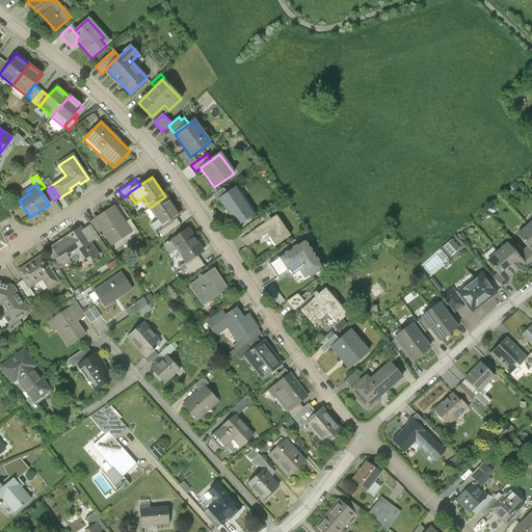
[(223,188),(213,195),(217,201),(219,200),(228,193),(223,188)]
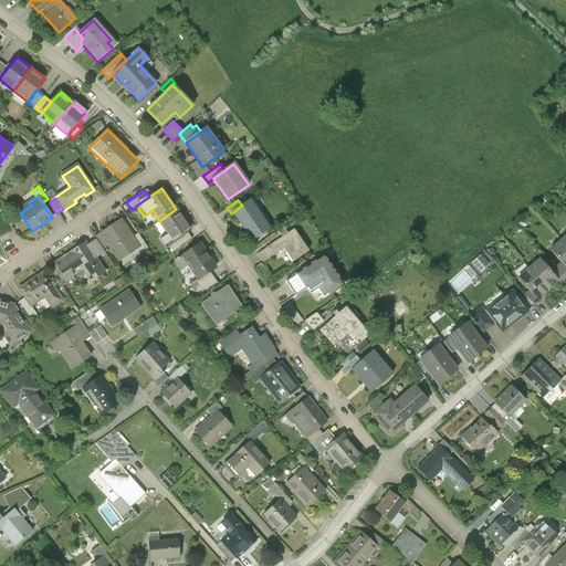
[(242,206),(233,212),(252,240),(270,228),(251,200),(242,206)]
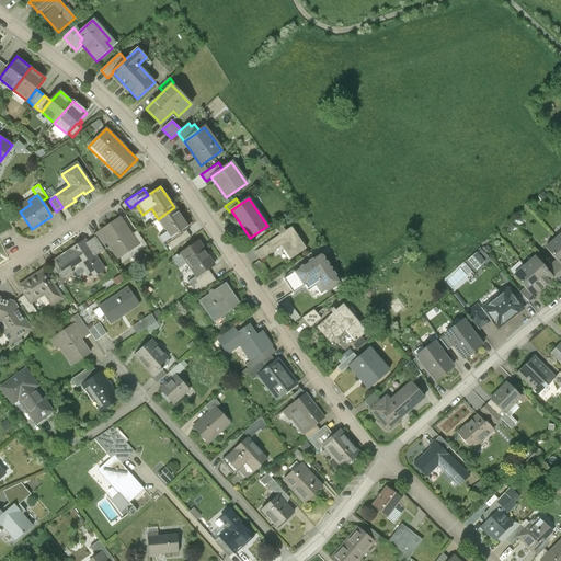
[(174,207),(158,219),(172,240),(186,230),(189,229),(174,207)]
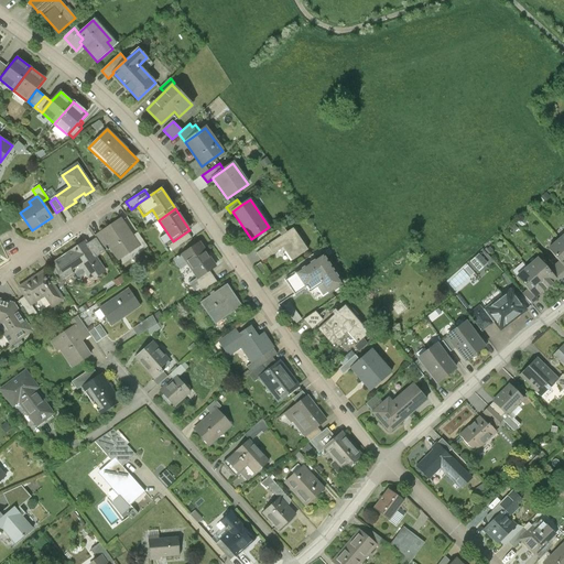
[(132,237),(121,220),(101,234),(108,243),(119,260),(139,248),(139,247),(132,237)]
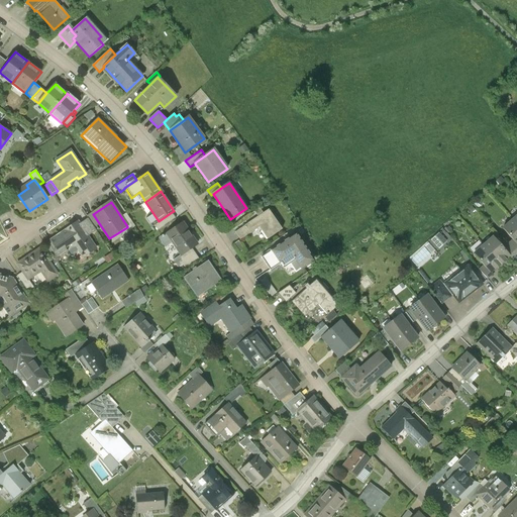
[(282,228),(270,211),(264,215),(261,210),(255,213),(257,216),(245,225),(235,232),(241,239),(250,233),(251,233),(260,228),(267,238),(282,228)]
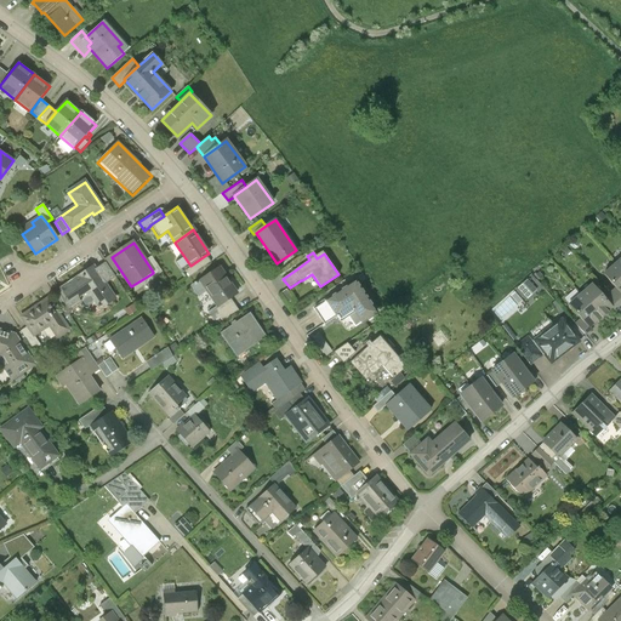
[(191,266),(184,269),(189,277),(211,262),(206,255),(191,266)]
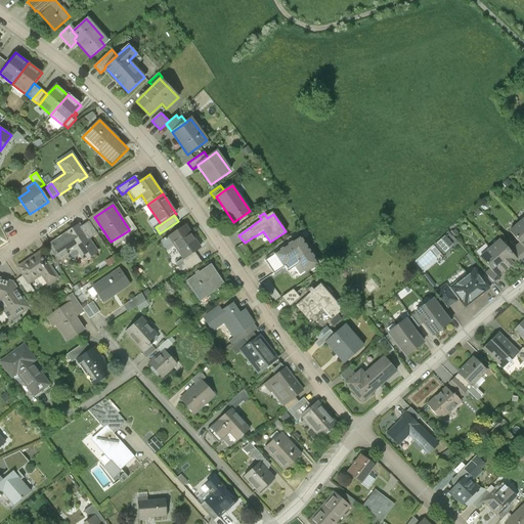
[(100,226),(94,217),(94,216),(88,220),(94,229),(100,226)]
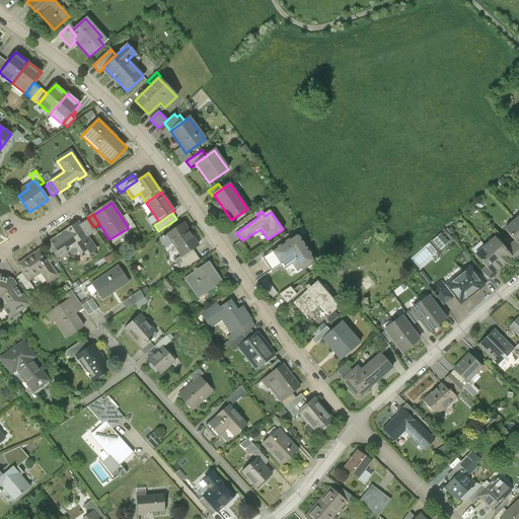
[(135,227),(127,215),(122,218),(128,227),(128,228),(130,231),(135,227)]
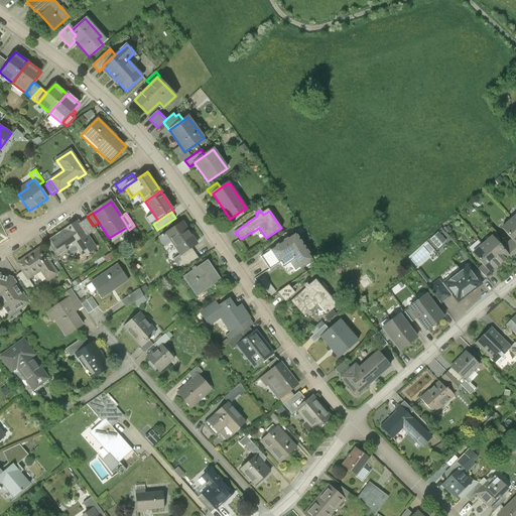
[(88,219),(79,225),(87,236),(96,230),(88,219)]
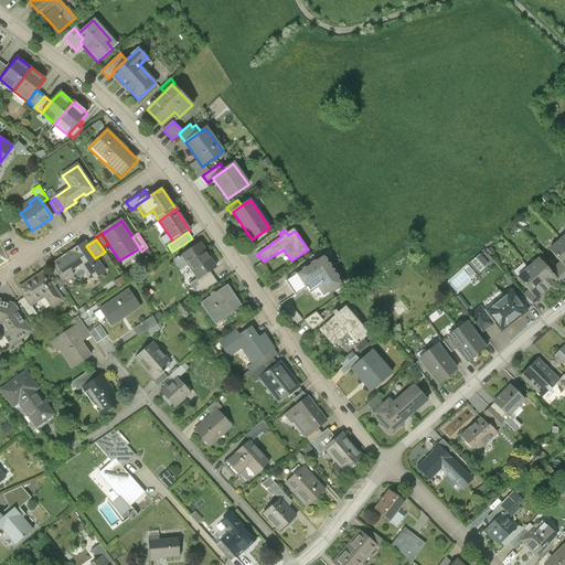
[(564,245),(561,241),(550,249),(561,262),(564,267),(564,245)]
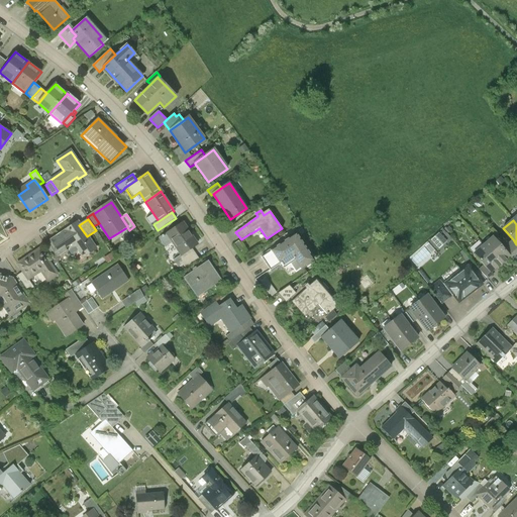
[(78,223),(50,241),(60,254),(76,244),(84,255),(94,248),(87,236),(79,225),(78,223)]
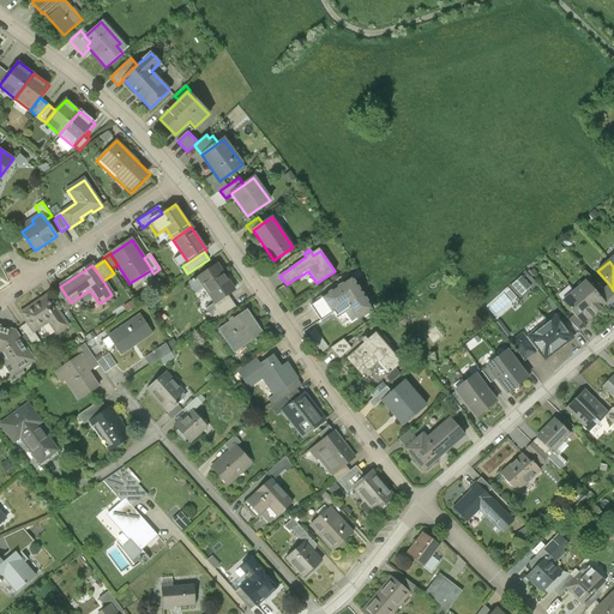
[(217,265),(190,284),(197,294),(205,288),(216,305),(228,295),(235,292),(217,265)]
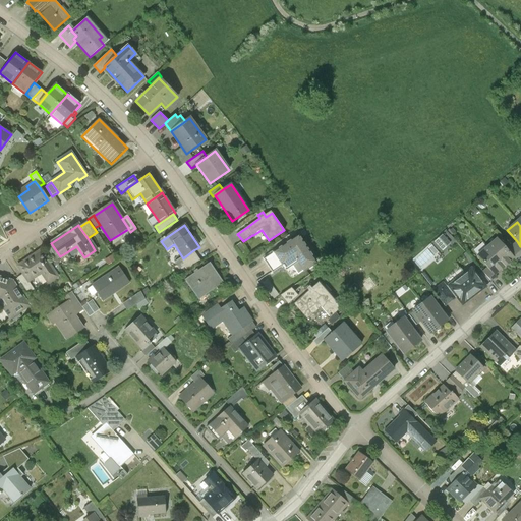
[(443,249),(454,239),(446,230),(435,240),(443,249)]
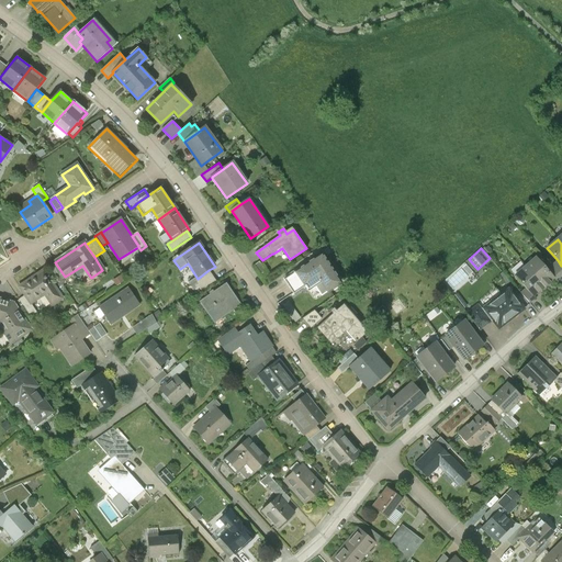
[(55,263),(48,254),(43,257),(49,267),(55,263)]
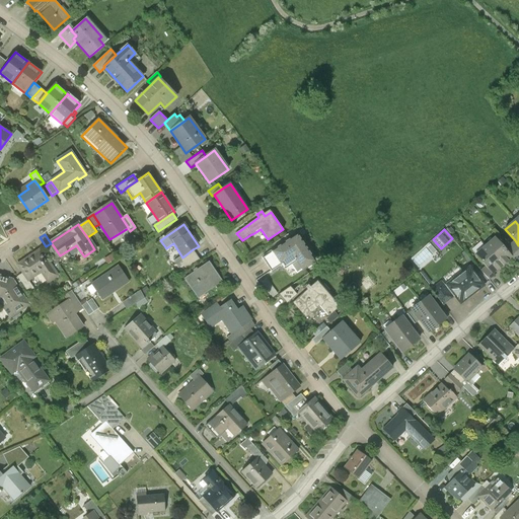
[(297,236),(263,260),(272,273),(282,266),(283,268),(296,258),(304,270),(314,263),(297,236)]
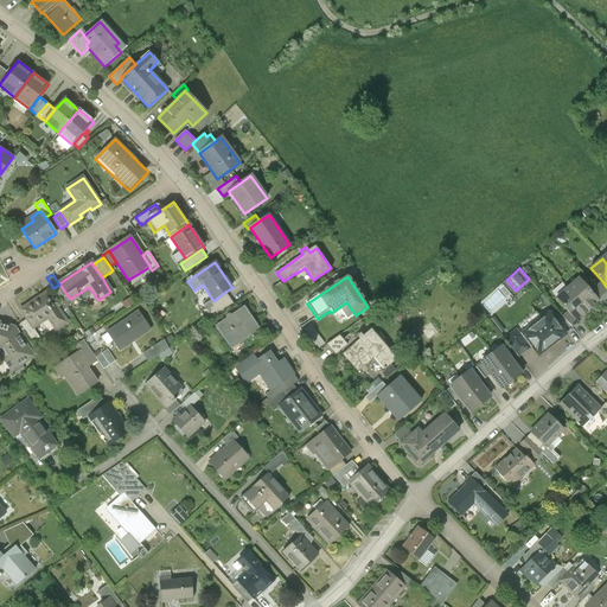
[(590,291),(580,278),(568,288),(588,311),(592,308),(589,307),(598,300),(599,299),(590,291)]
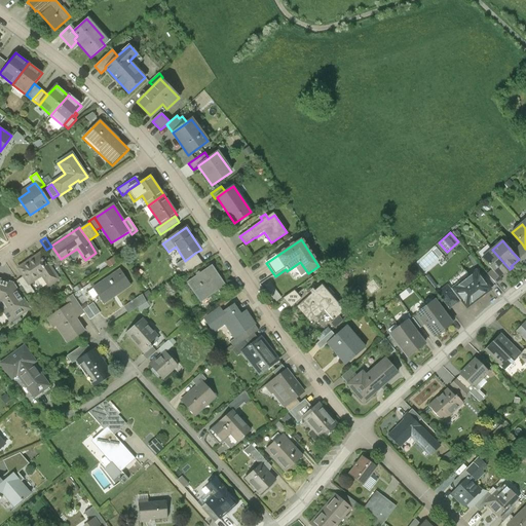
[(525,249),(522,243),(517,248),(525,258),(525,257),(525,249)]
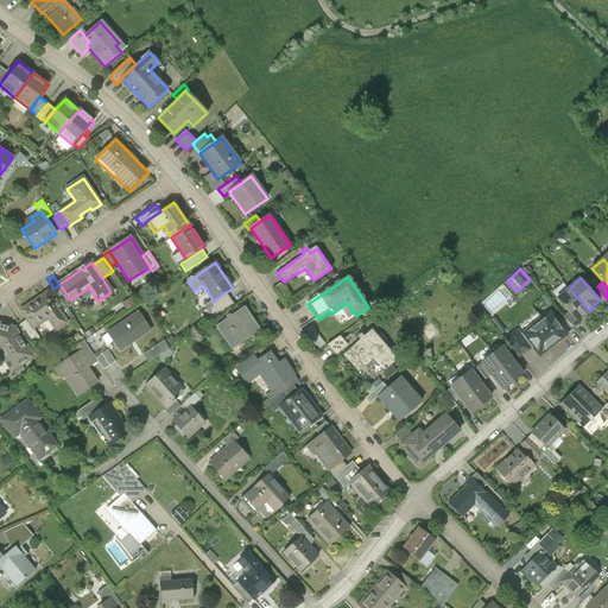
[(607,298),(597,286),(591,291),(600,299),(599,301),(601,303),(607,298)]
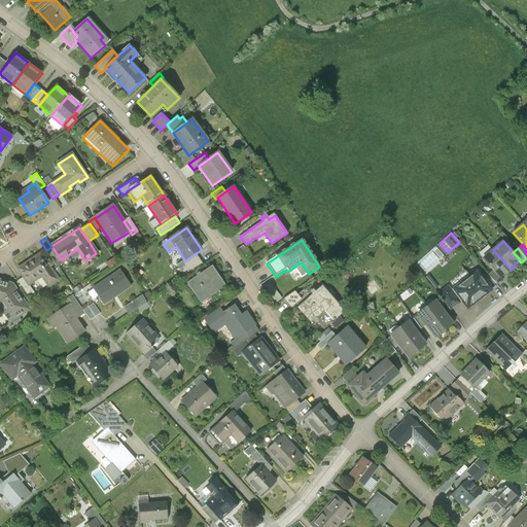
[(511,270),(493,250),(483,259),(493,271),(499,278),(499,277),(506,271),(508,273),(511,270)]
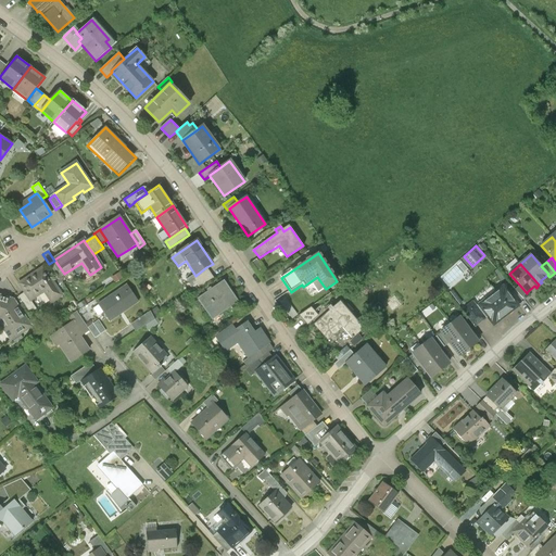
[(42,267),(19,283),(24,292),(30,301),(43,292),(51,303),(62,295),(42,267)]
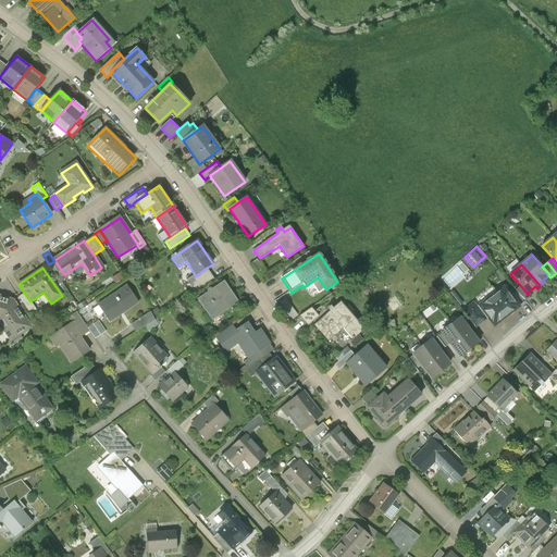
[(196,276),(188,281),(194,289),(198,286),(199,289),(214,280),(207,268),(196,276)]
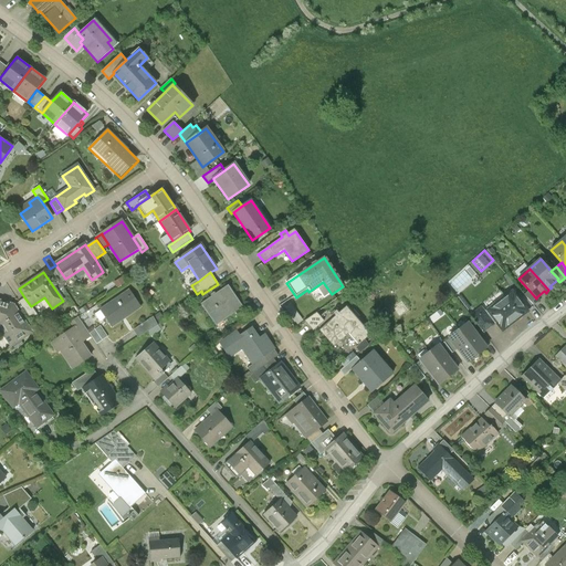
[(228,286),(201,304),(216,325),(242,307),(228,286)]
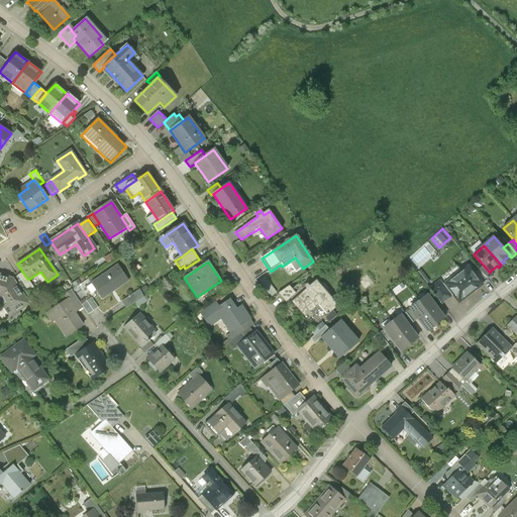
[(118,266),(91,284),(102,299),(128,281),(118,266)]
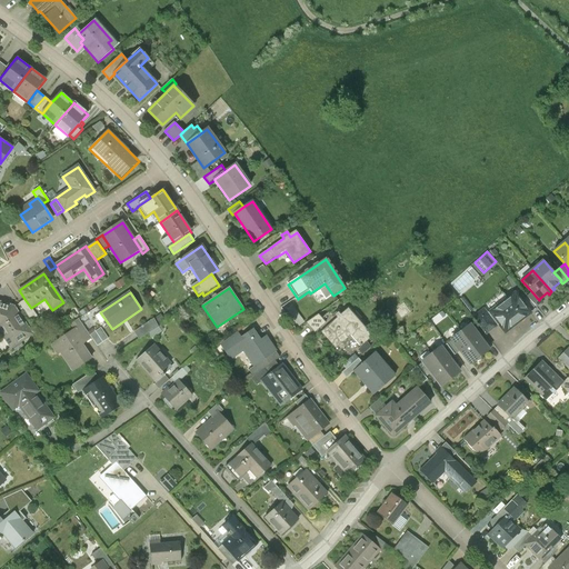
[(515,292),(498,306),(500,308),(490,315),(499,326),(505,333),(530,313),(515,292)]
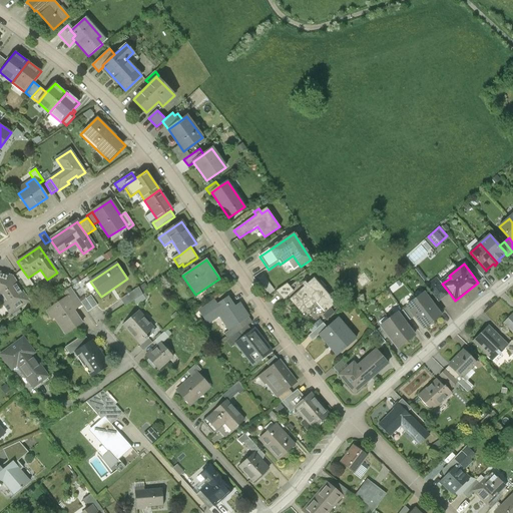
[(486,271),(480,264),(475,268),(484,277),(489,273),(486,270),(486,271)]
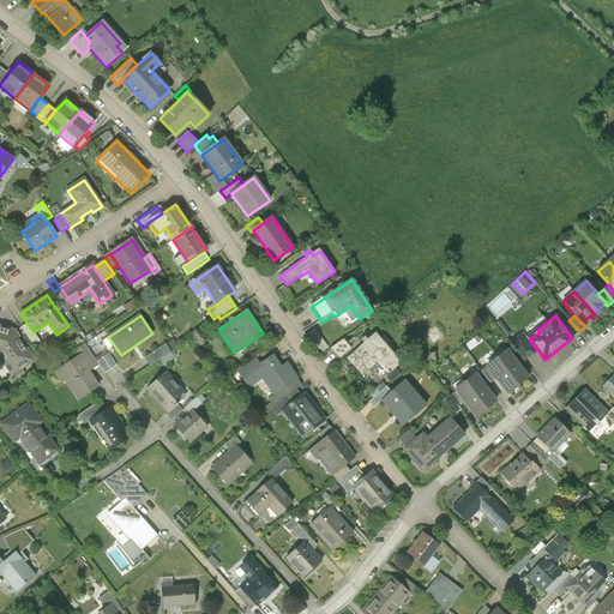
[(34,332),(26,323),(20,327),(34,348),(41,343),(34,332)]
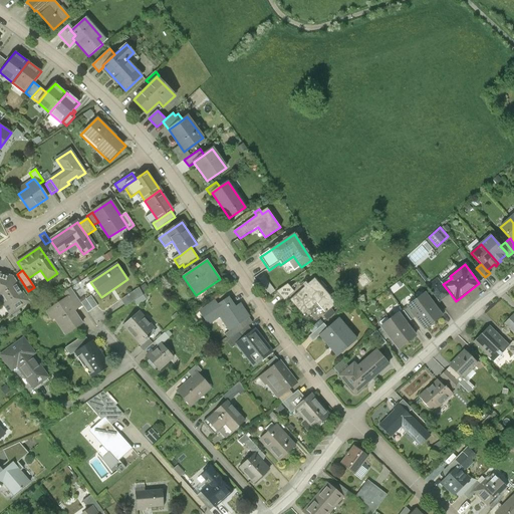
[(0,274),(0,295),(2,296),(13,313),(28,303),(12,278),(0,274)]
